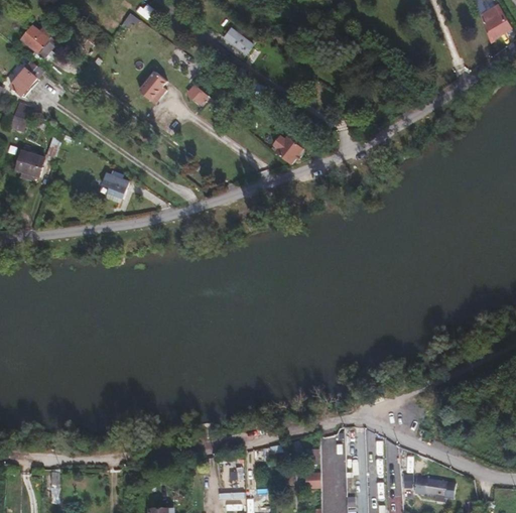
[(510,30),(502,15),(484,25),(492,40),(510,30)]
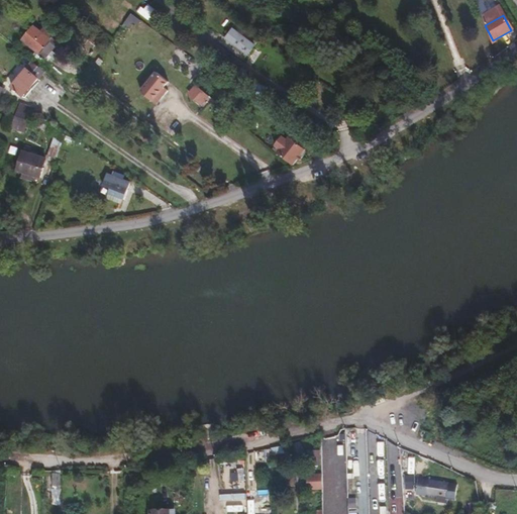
[(46,39),(30,26),(19,39),(35,53),(46,39)]
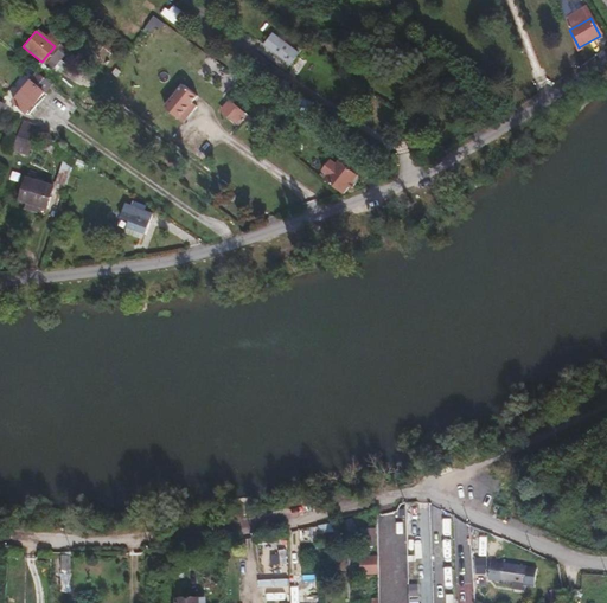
[(296,61),(272,39),(263,51),(289,70),(296,61)]
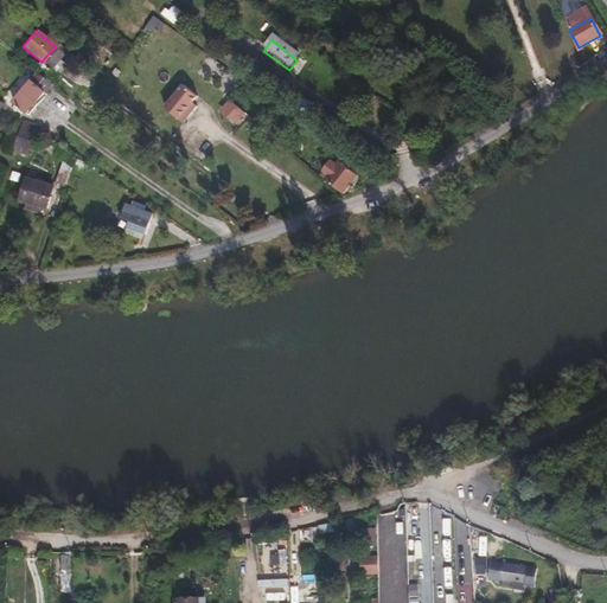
[(59,50),(55,46),(42,62),(48,66),(59,50)]
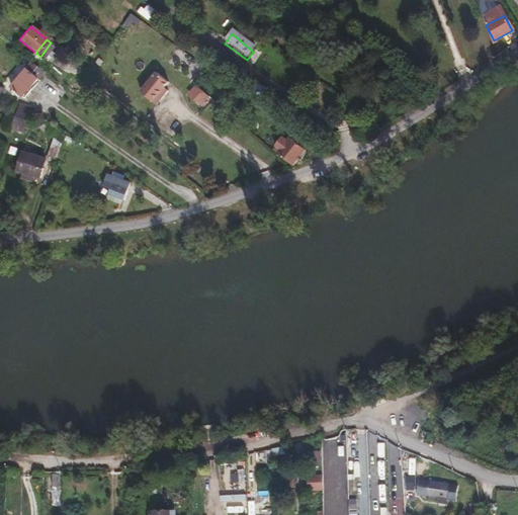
[(17,98),(32,80),(20,71),(15,78),(11,74),(7,79),(11,82),(6,89),(17,98)]
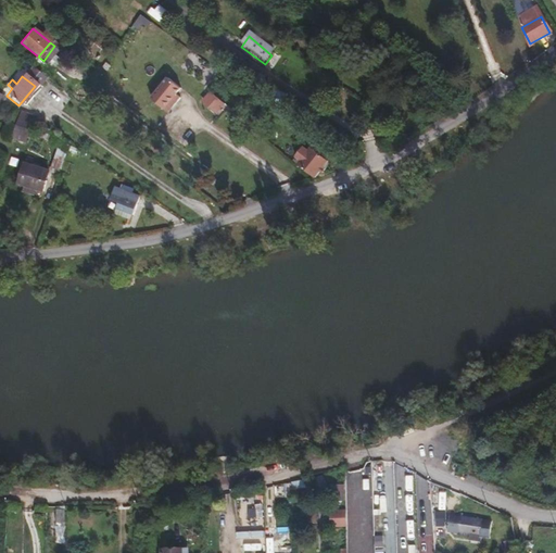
[(162,108),(179,87),(167,77),(151,98),(162,108)]
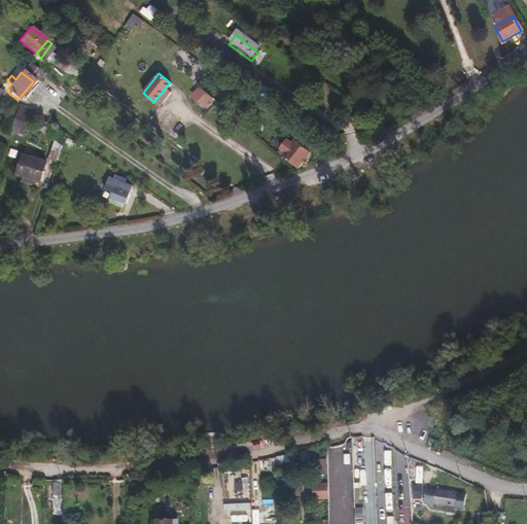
[(198,100),(205,92),(199,88),(191,96),(198,100)]
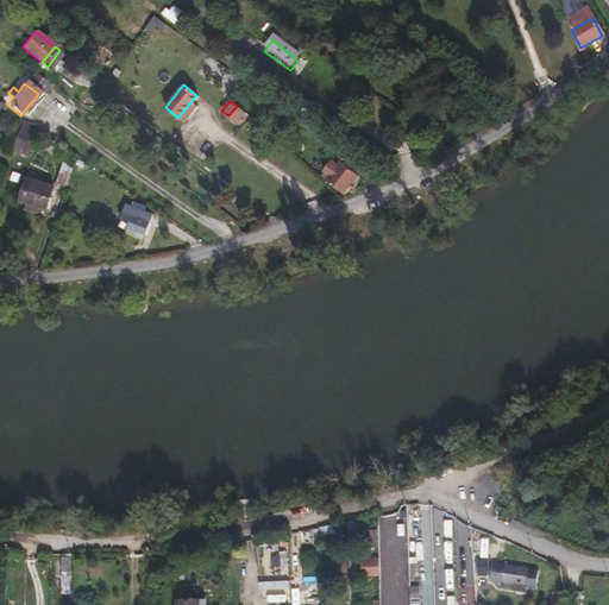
[(27,143),(14,138),(11,147),(24,152),(27,143)]
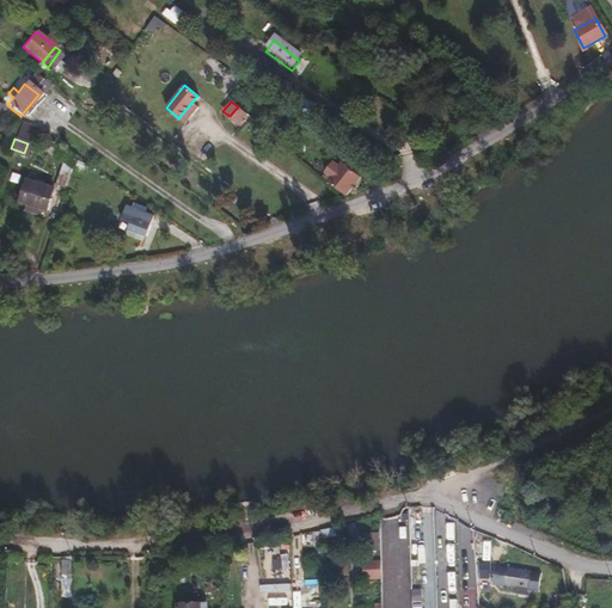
[(348,197),(362,179),(344,165),(342,169),(335,164),(328,173),(334,178),(330,183),(348,197)]
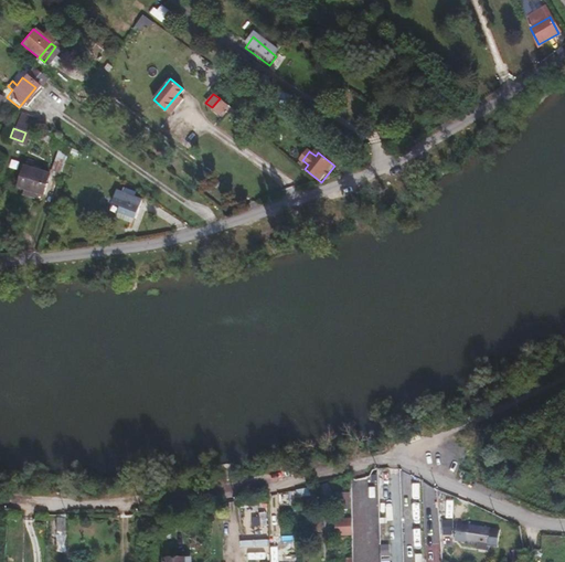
[(45,177),(22,169),(18,180),(42,187),(45,177)]
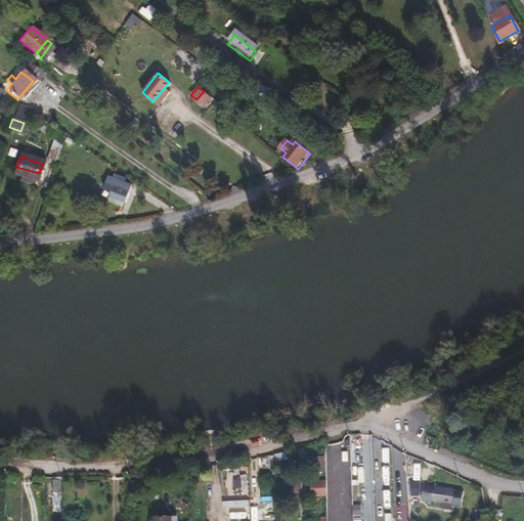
[(38,182),(40,174),(39,173),(16,167),(14,175),(20,177),(31,180),(38,182)]
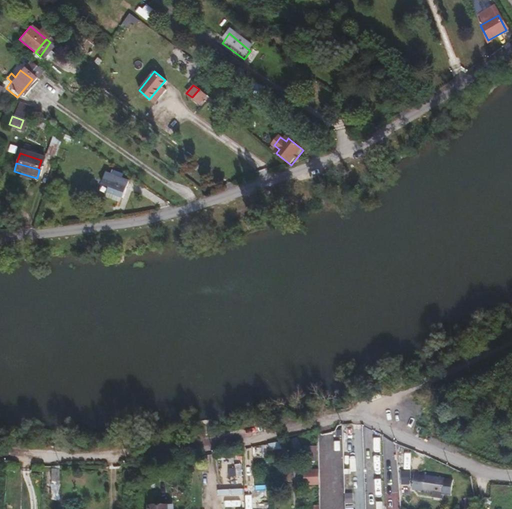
[(119,198),(123,189),(109,184),(105,193),(119,198)]
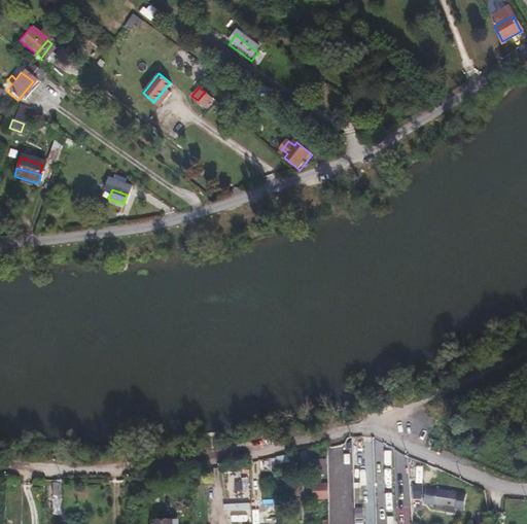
[(249,479),(231,479),(231,498),(250,498),(249,479)]
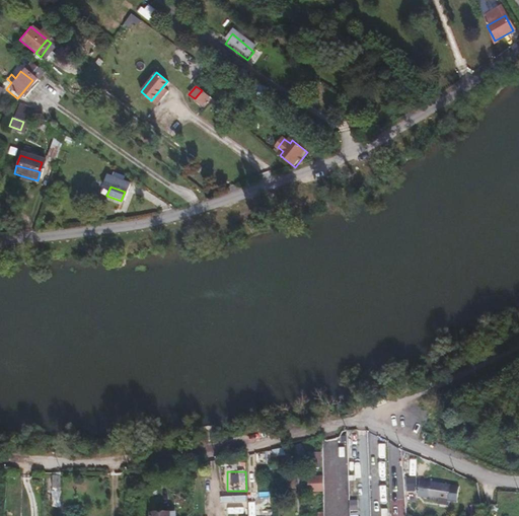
[(421,490),(420,475),(415,473),(411,488),(421,490)]
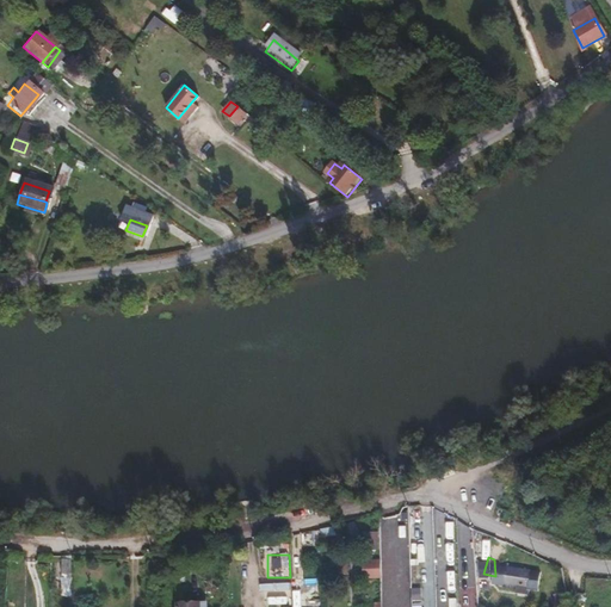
[(528,586),(532,568),(494,559),(495,576),(508,580),(507,586),(517,588),(517,583),(528,586)]
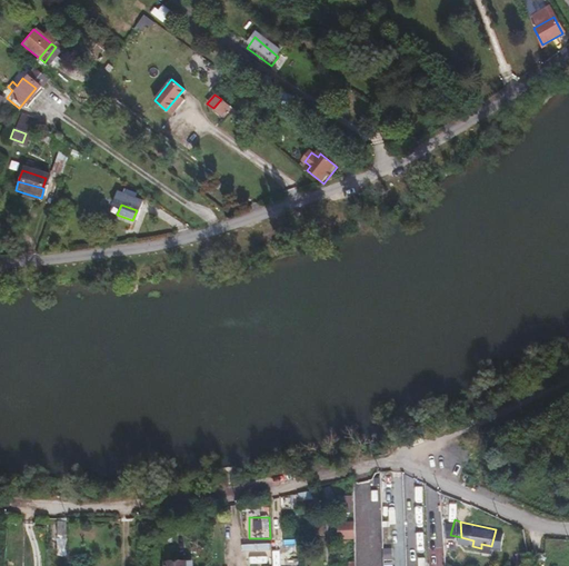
[(341,525),(340,543),(356,544),(357,526),(341,525)]
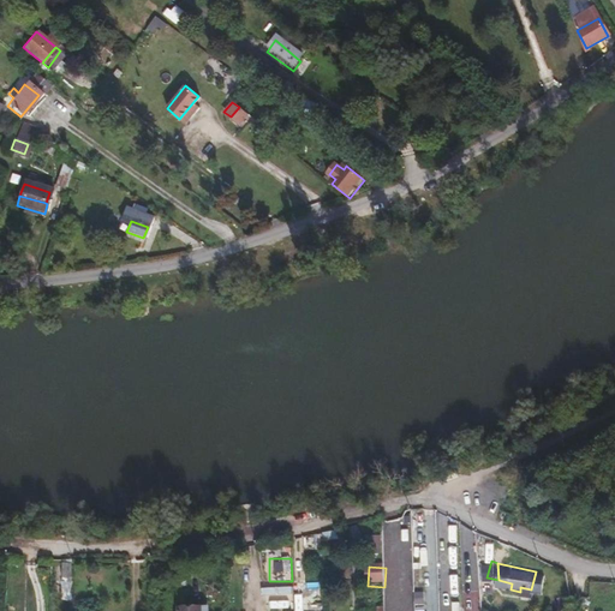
[(478,606),(477,576),(463,576),(463,606),(478,606)]
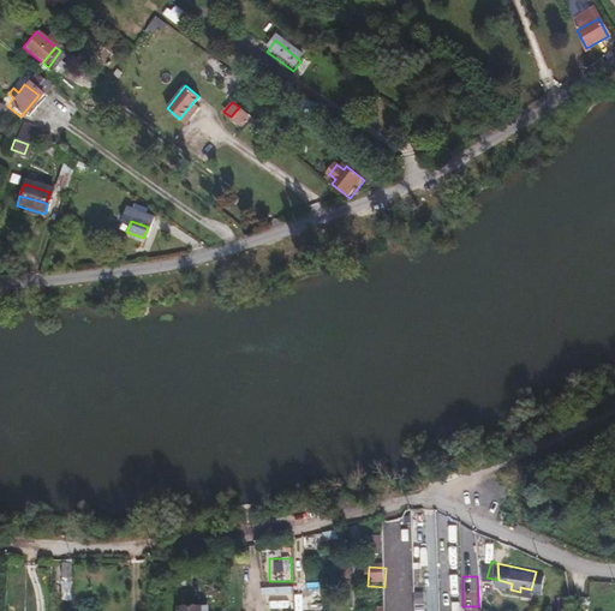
[(291,582),(272,582),(273,600),(291,600),(291,582)]
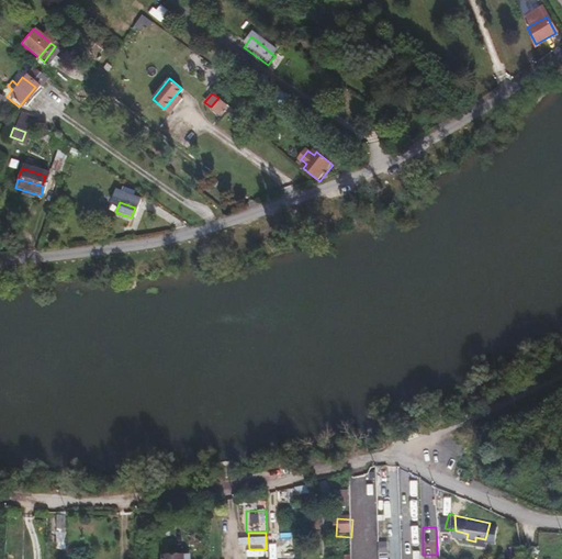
[(333,546),(332,558),(345,558),(345,546),(333,546)]
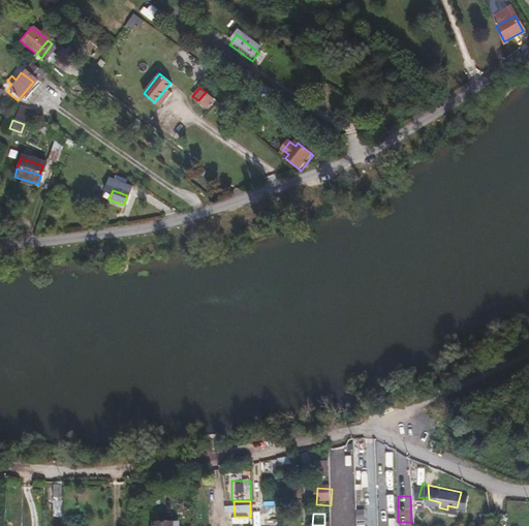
[(396,525),(397,517),(390,517),(389,525),(396,525)]
